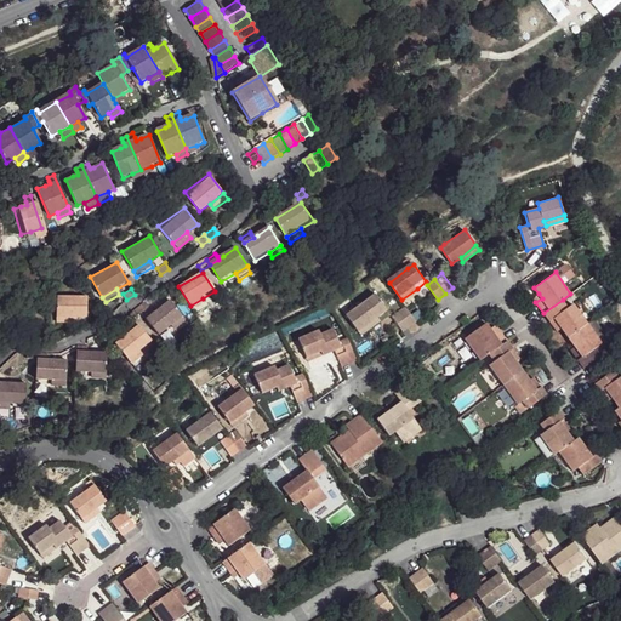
[(402,300),(404,303),(419,292),(417,289),(402,300)]
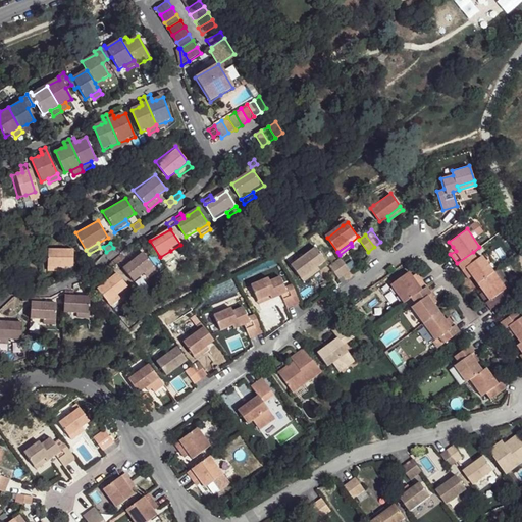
[(73,249),(48,248),(47,266),(63,268),(72,268),(73,249)]
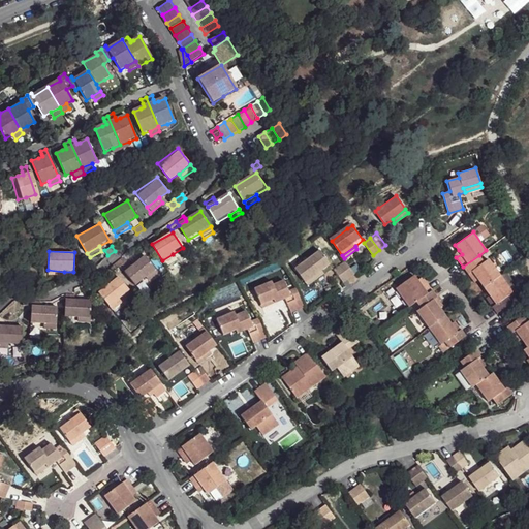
[(164,266),(176,258),(173,254),(162,260),(164,266)]
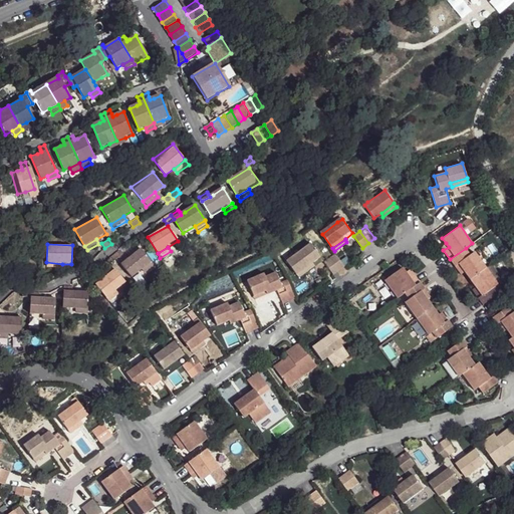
[(152,262),(141,248),(121,265),(133,278),(143,270),(152,262)]
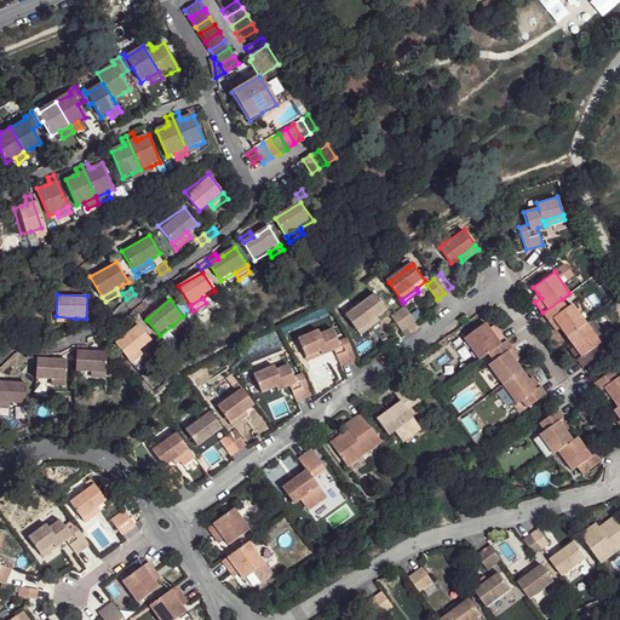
[(377,299),(348,320),(359,334),(378,321),(388,314),(377,299)]
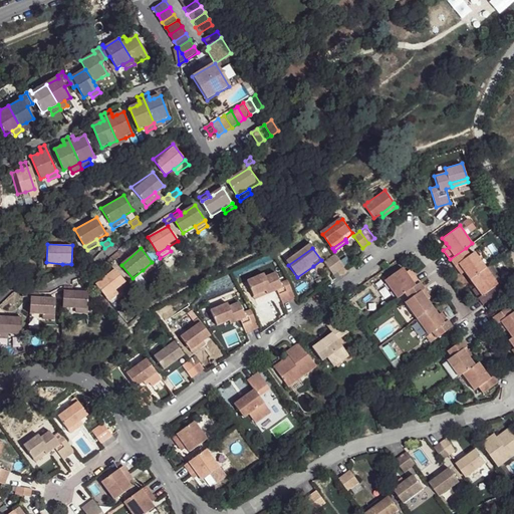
[(475,250),(470,254),(466,248),(450,259),(455,266),(460,263),(465,271),(471,279),(487,267),(475,250)]
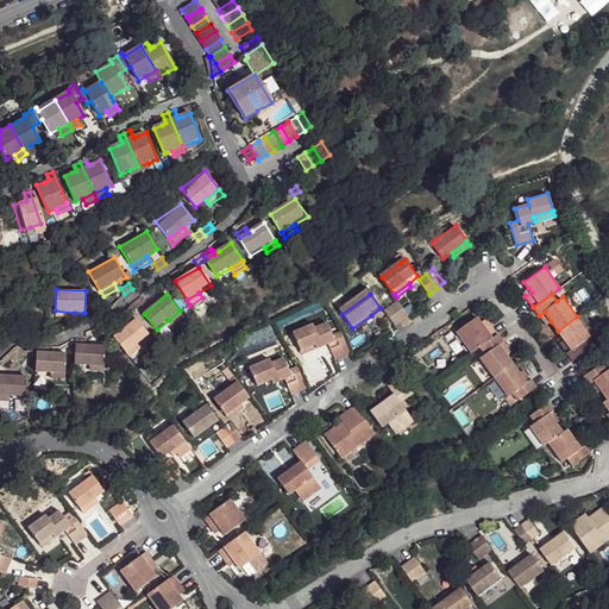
[(135,302),(139,307),(146,301),(143,297),(135,302)]
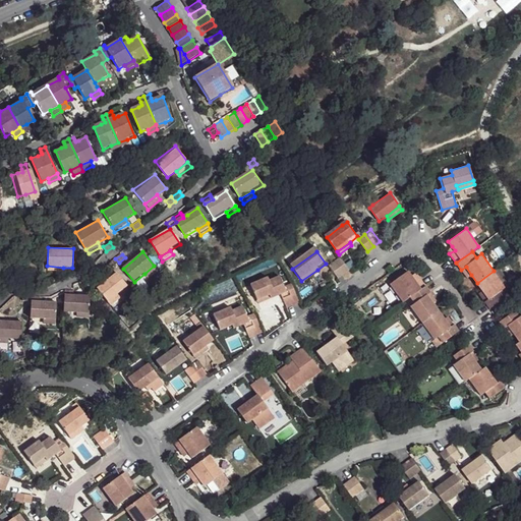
[(350,270),(341,256),(330,265),(339,278),(350,270)]
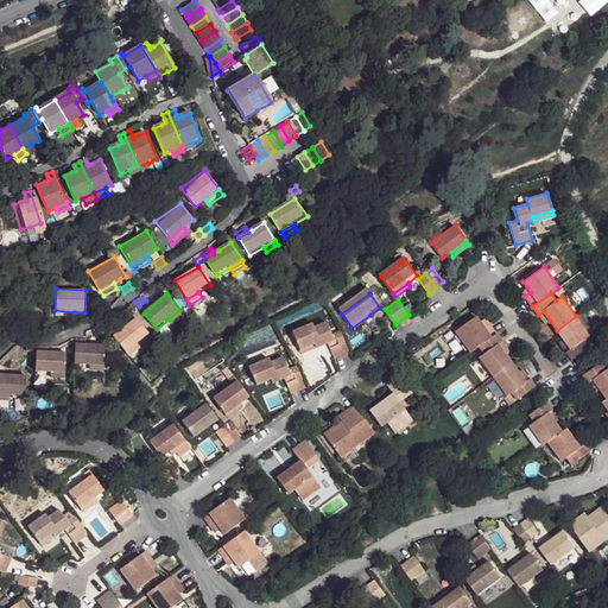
[(127,308),(131,314),(139,306),(134,302),(127,308)]
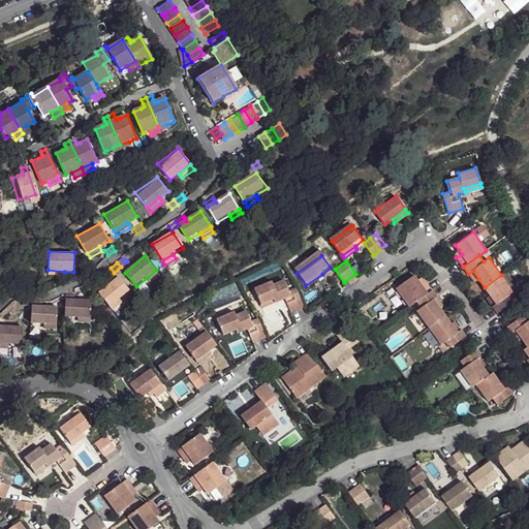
[(156,270),(147,278),(150,281),(159,274),(156,270)]
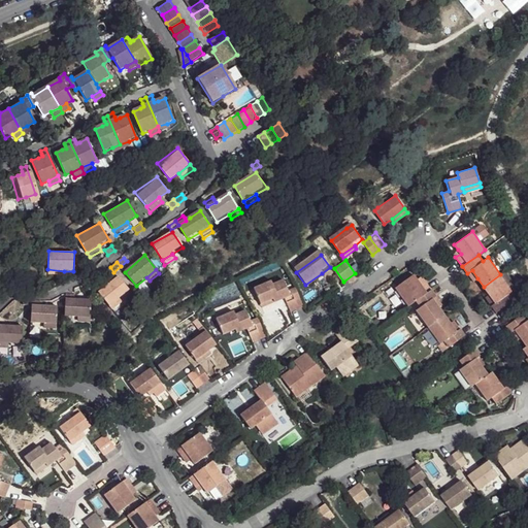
[(472,270),(467,273),(472,282),(477,278),(472,270)]
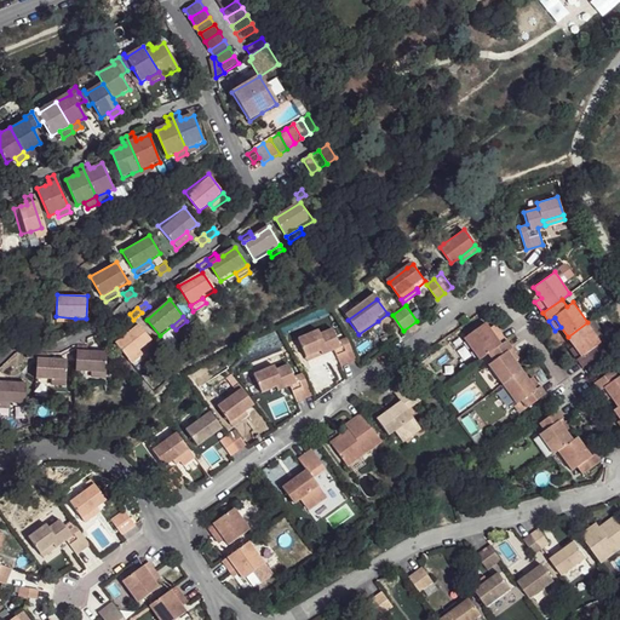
[(362,339),(382,326),(378,321),(359,334),(362,339)]
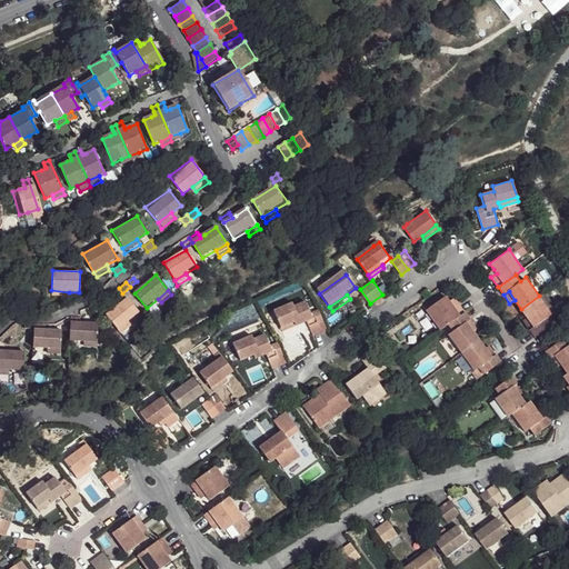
[(445,296),(425,310),(439,331),(448,325),(465,312),(457,302),(451,306),(449,301),(445,296)]
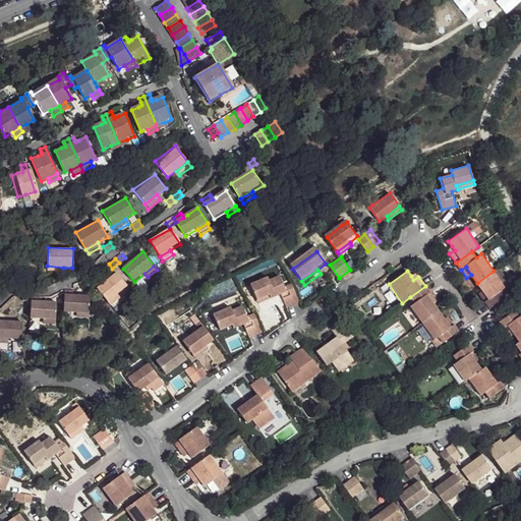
[(494,271),(477,283),(483,291),(489,298),(484,301),(489,308),(505,296),(501,290),(506,286),(494,271)]
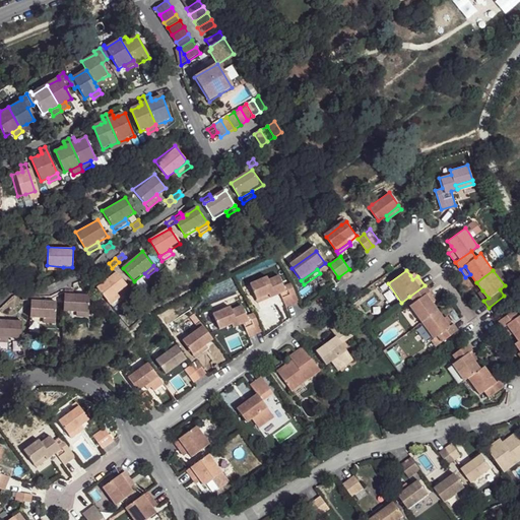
[(99,288),(109,303),(119,295),(128,285),(117,272),(99,288)]
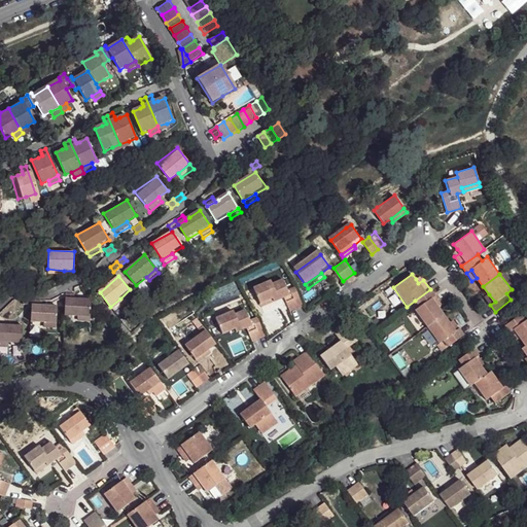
[(283,302),(289,315),(304,309),(295,288),(287,292),(282,282),(272,286),(271,283),(253,291),(259,307),(276,300),(278,304),(283,302)]
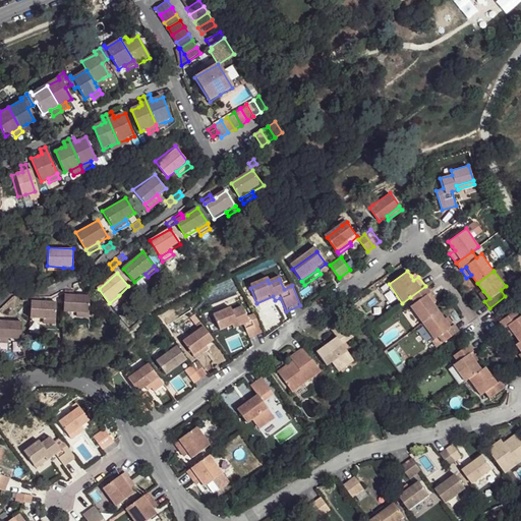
[(425,286),(410,297),(414,304),(411,307),(421,323),(438,310),(431,302),(426,295),(430,292),(425,286)]
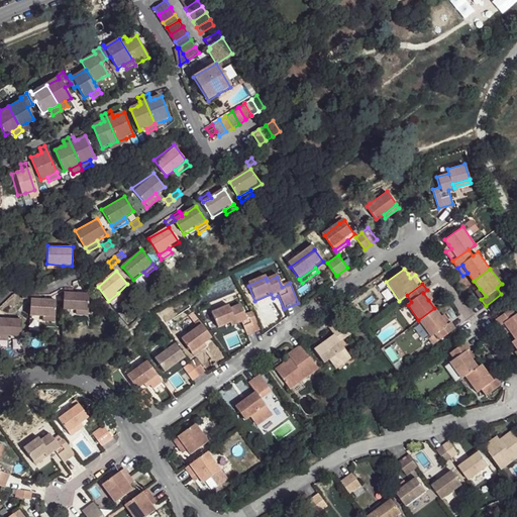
[(480,289),(476,292),(481,299),(486,296),(480,289)]
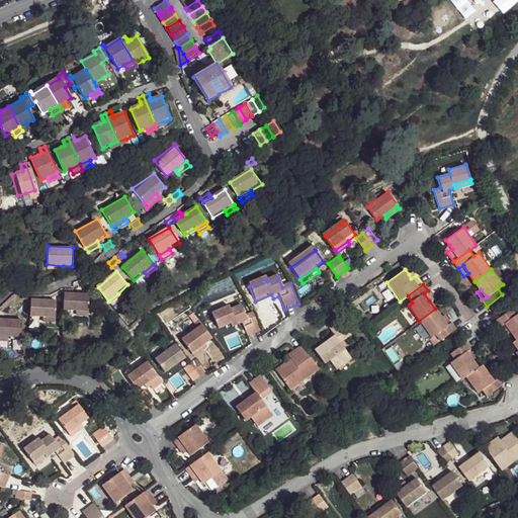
[(428,290),(424,293),(429,300),(433,298),(428,290)]
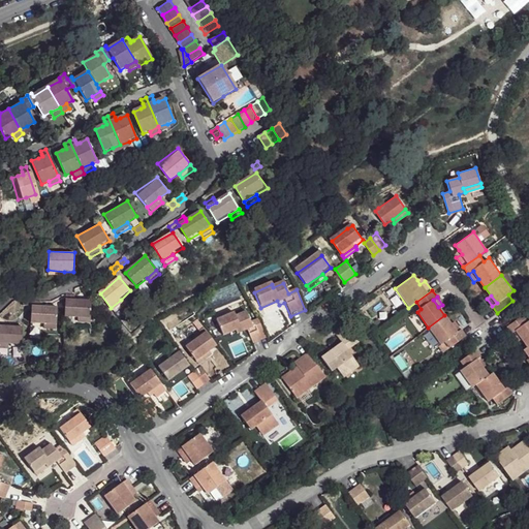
[(114,311),(123,303),(121,300),(111,308),(114,311)]
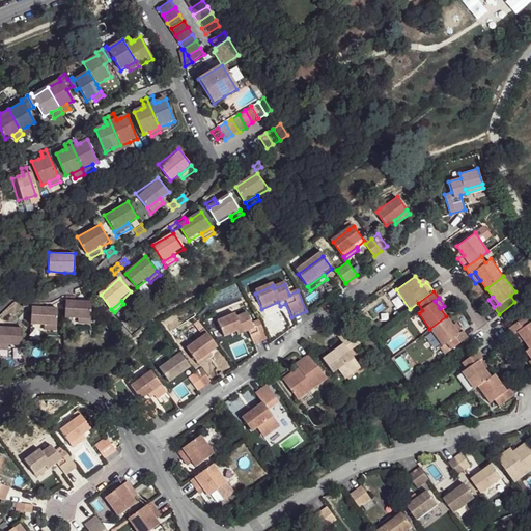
[(79,302),(74,302),(66,302),(64,319),(77,319),(89,320),(90,303),(79,302)]
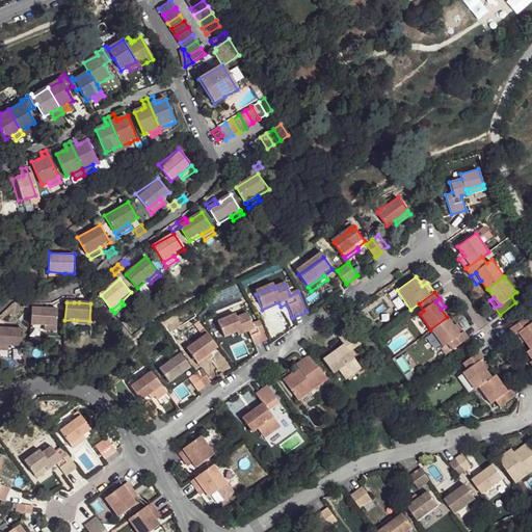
[(278,302),(262,310),(264,314),(281,307),(278,302)]
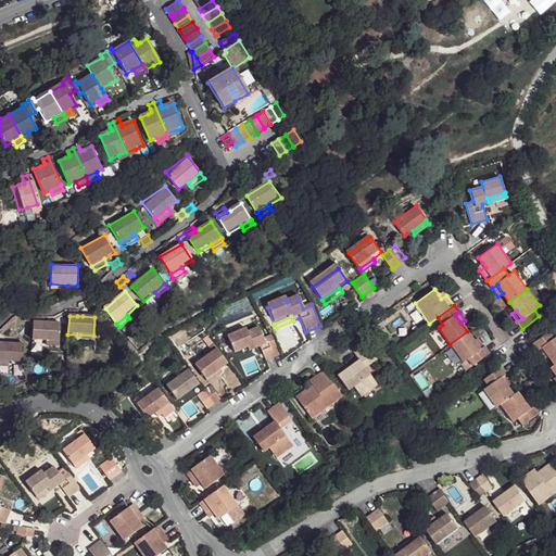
[(47,323),(42,323),(33,321),(32,341),(46,341),(59,342),(60,324),(47,323)]
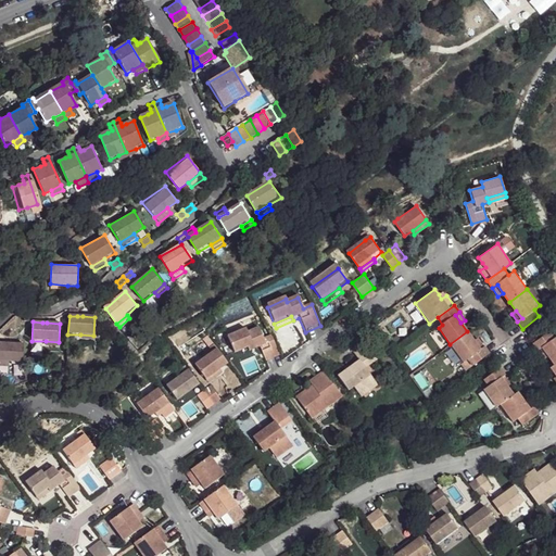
[(280,355),(272,335),(262,339),(257,327),(245,332),(243,328),(226,336),(234,353),(252,345),(253,349),(258,346),(264,361),(280,355)]
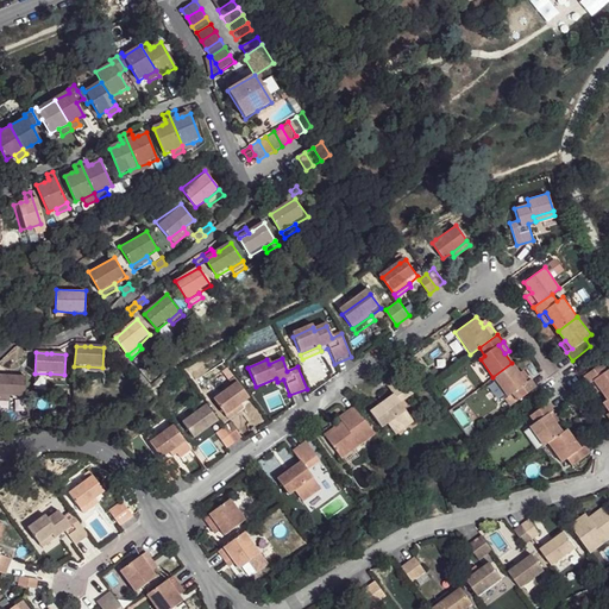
[(481,359),(475,364),(487,381),(493,377),(481,359)]
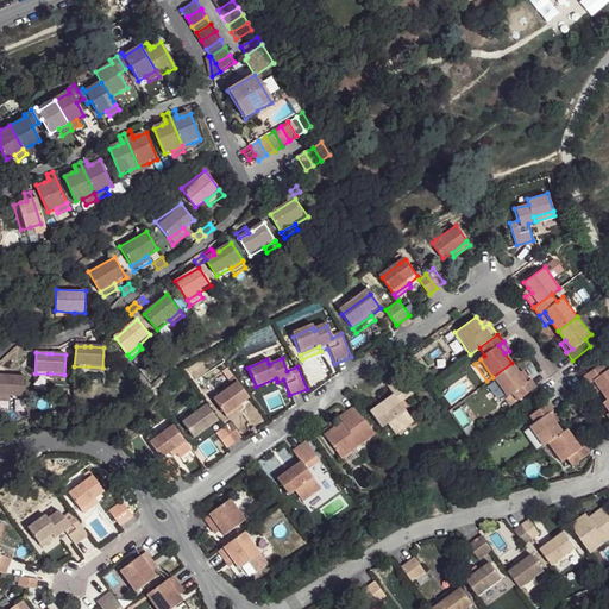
[(608,397),(608,368),(608,369),(603,362),(585,376),(590,383),(596,381),(601,389),(608,399),(608,397)]
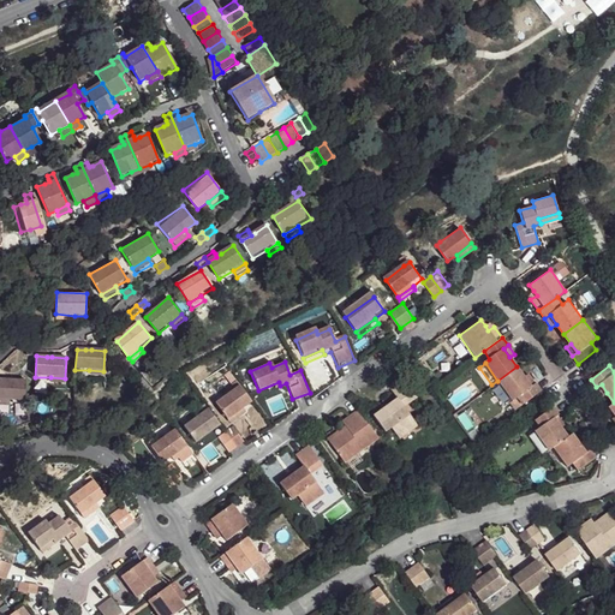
[(531,386),(524,377),(517,366),(497,381),(513,400),(518,396),(521,404),(542,390),(536,382),(531,386)]
